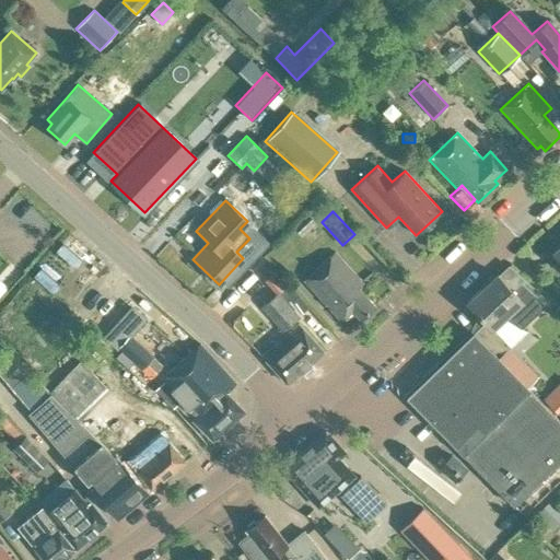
[(360,319),(375,306),(358,287),(363,282),(335,251),(303,280),(340,322),(352,311),(360,319)]
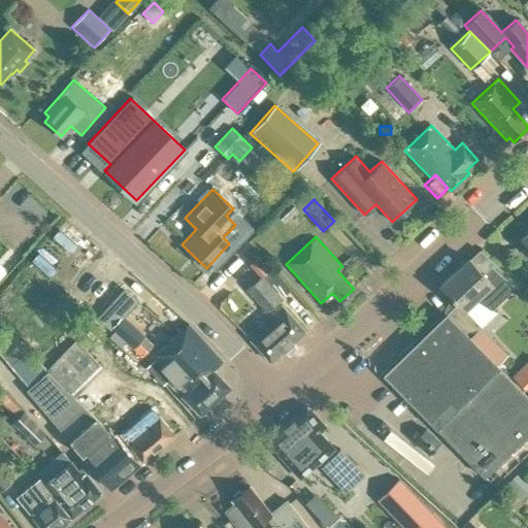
[(491,266),(483,274),(468,258),(440,285),(458,303),(447,315),(446,314),(384,374),(494,487),(527,454),(527,397),(495,364),(504,355),(480,328),(482,327),(474,320),(489,307),(491,309),(515,288),(491,266)]
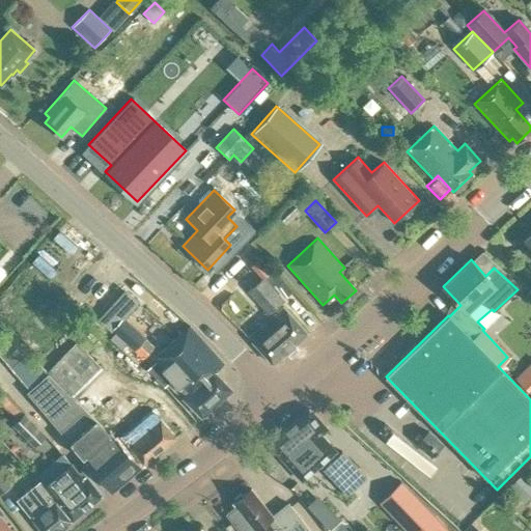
[(268,314),(283,301),(263,277),(247,291),(268,314)]
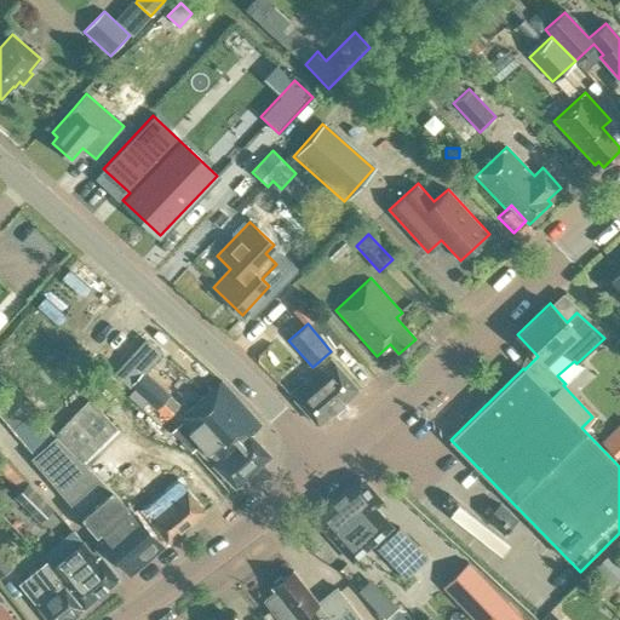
[(145,337),(114,372),(126,384),(132,390),(127,396),(141,408),(145,402),(153,408),(167,392),(145,372),(162,354),(145,337)]
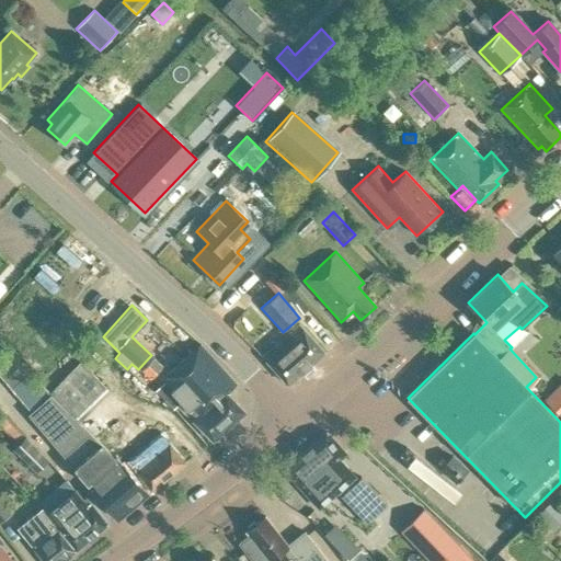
[(324,352),(302,328),(297,333),(294,329),(263,356),(287,384),(324,352)]
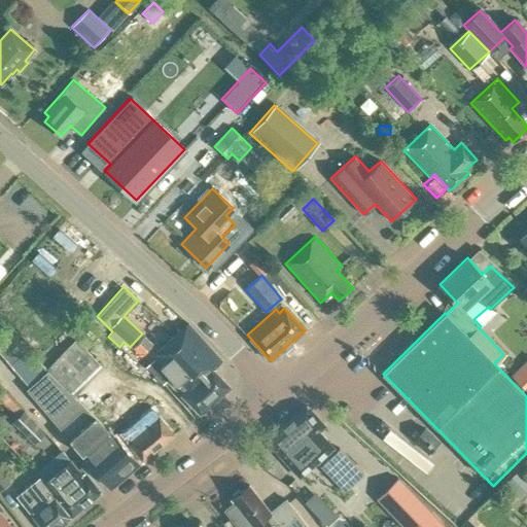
[(153,358),(146,366),(162,383),(170,376),(185,392),(183,394),(200,414),(230,387),(212,369),(221,360),(188,323),(151,356),(153,358)]
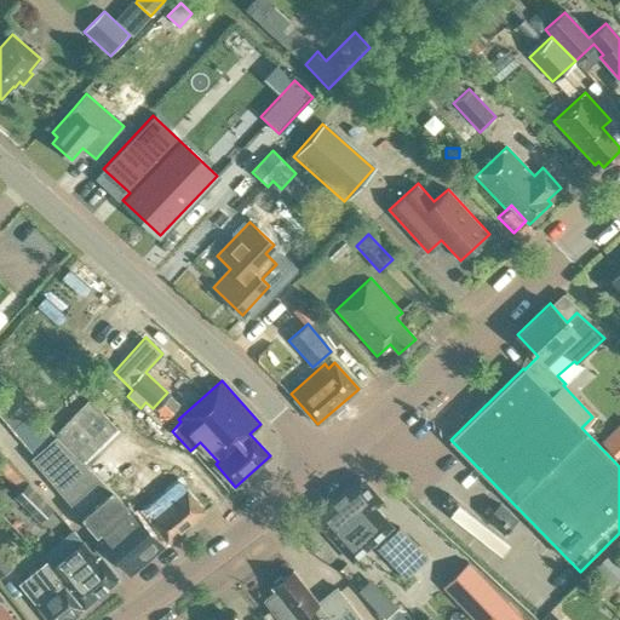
[(55,434),(7,388),(0,394),(0,422),(128,570),(161,541),(128,505),(87,465),(55,434)]
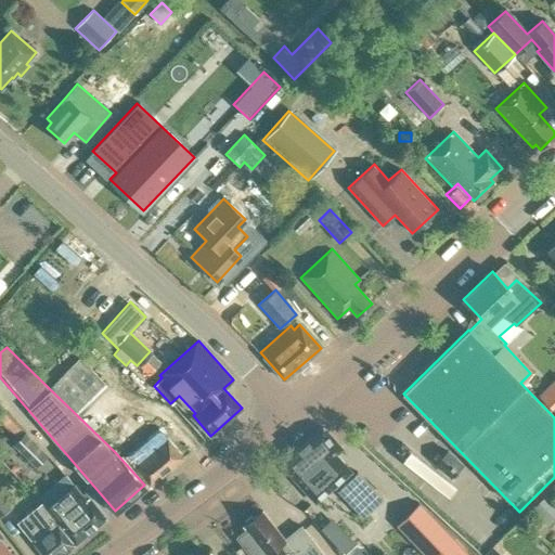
[(49,388),(78,416),(108,386),(79,358),(49,388)]
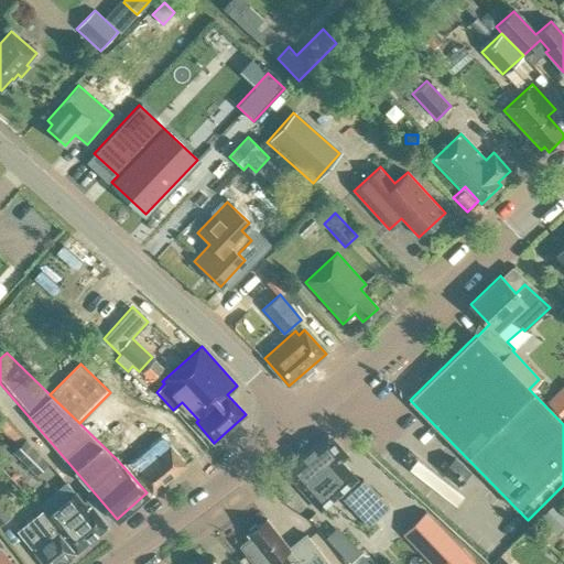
[(563,418),(563,383),(548,401),(563,418)]
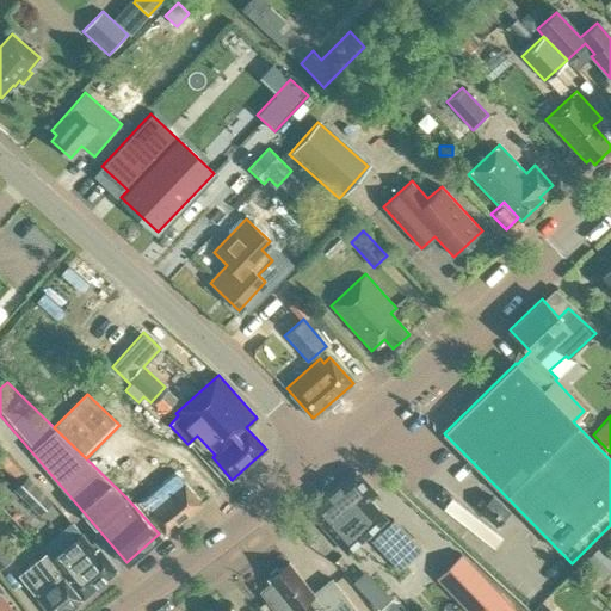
[(26,477),(2,454),(0,455),(0,464),(19,483),(13,489),(39,514),(53,501),(28,476),(26,477)]
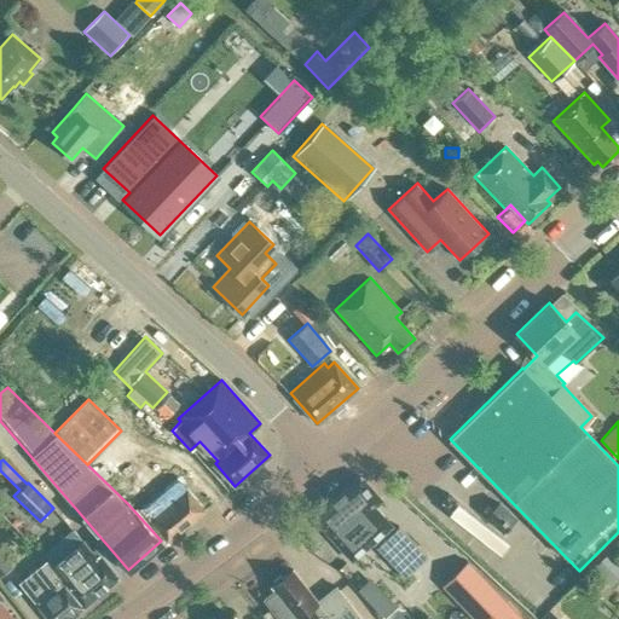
[(360,476),(313,516),(352,560),(371,543),(405,578),(427,557),(398,526),(394,530),(372,507),(381,501),(360,476)]
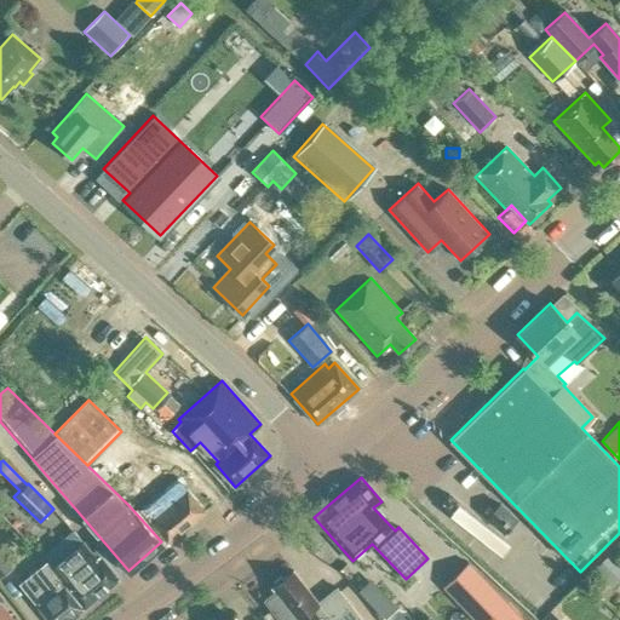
[(167,543),(206,511),(179,480),(142,511),(167,543)]
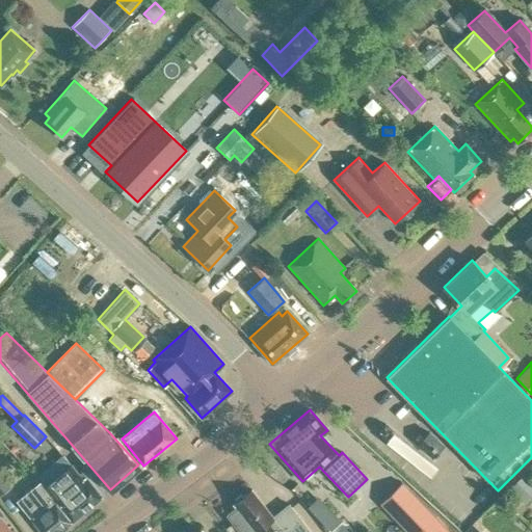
[(432,457),(443,447),(428,432),(418,444),(432,457)]
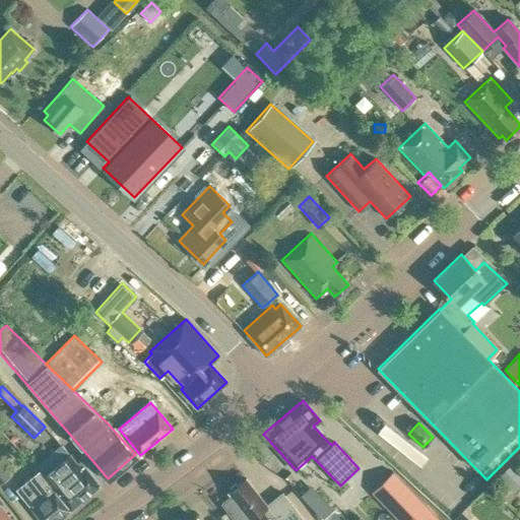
[(55,490),(70,509),(99,485),(79,462),(77,464),(69,454),(46,473),(58,488),(55,490)]
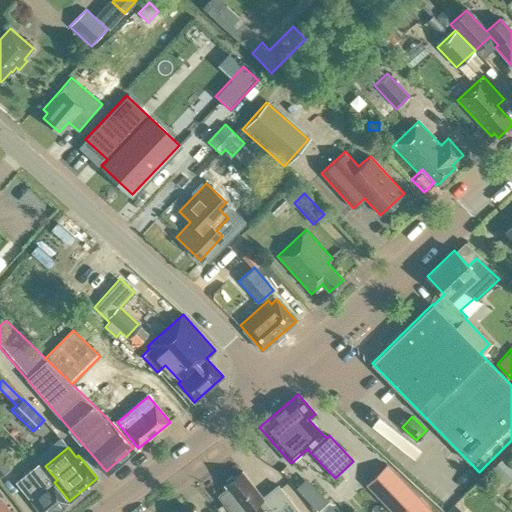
[(0,476),(10,469),(0,455),(0,476)]
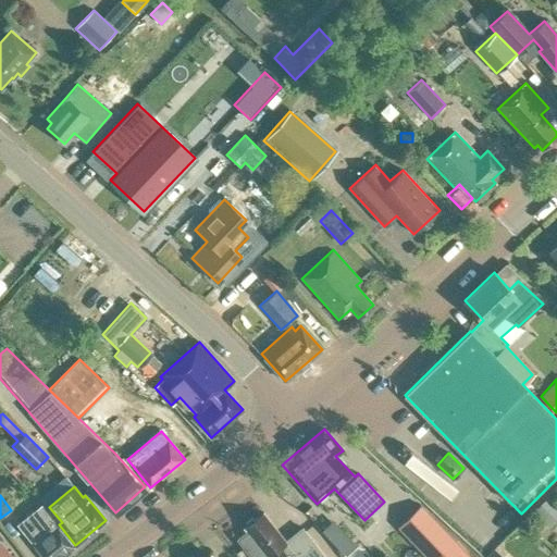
[(59,524),(62,522),(49,507),(47,509),(41,503),(16,523),(44,556),(60,556),(75,545),(59,524)]
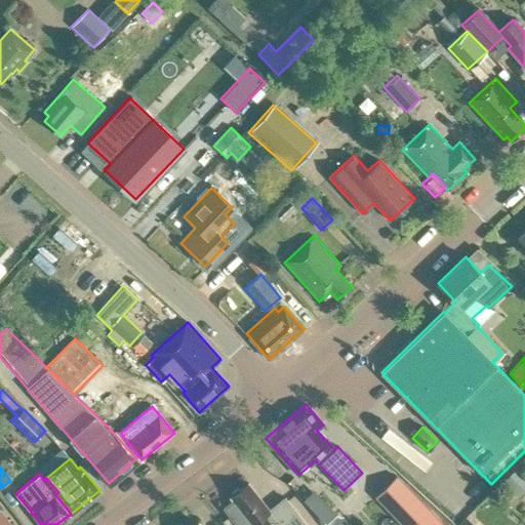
[(440,524),(399,481),(376,502),(397,524),(440,524)]
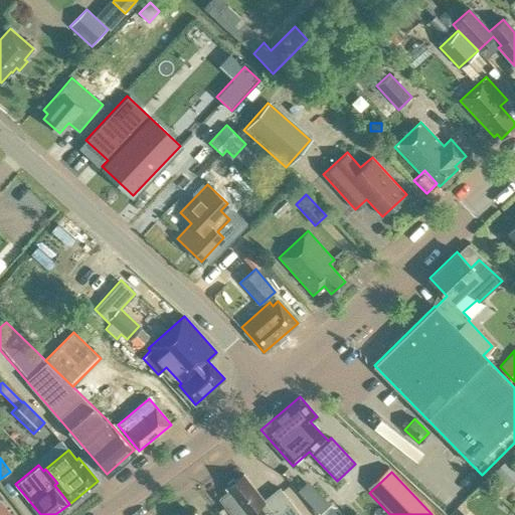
[(227,487),(226,488),(228,491),(219,498),(231,514),(246,514),(247,514),(246,514),(300,514),(280,488),(264,500),(243,474),(235,480),(232,479),(227,483),(227,487)]
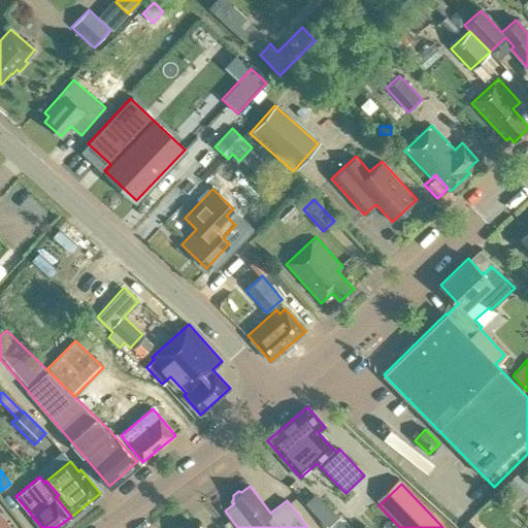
[(0,527),(11,527),(0,513),(0,512),(3,510),(0,505),(0,527)]
